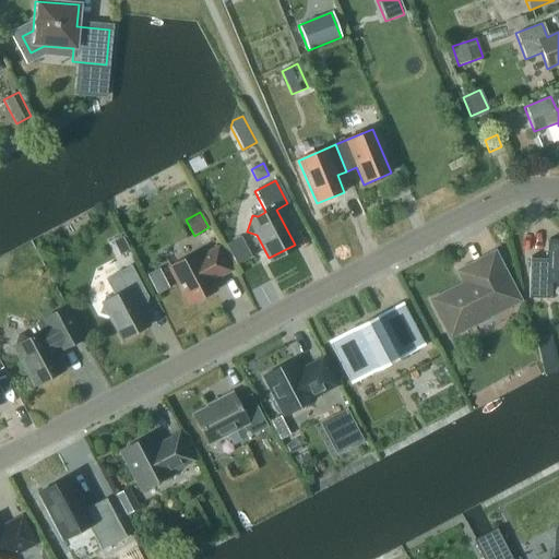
[(240,238),(225,246),(236,268),(251,259),(240,238)]
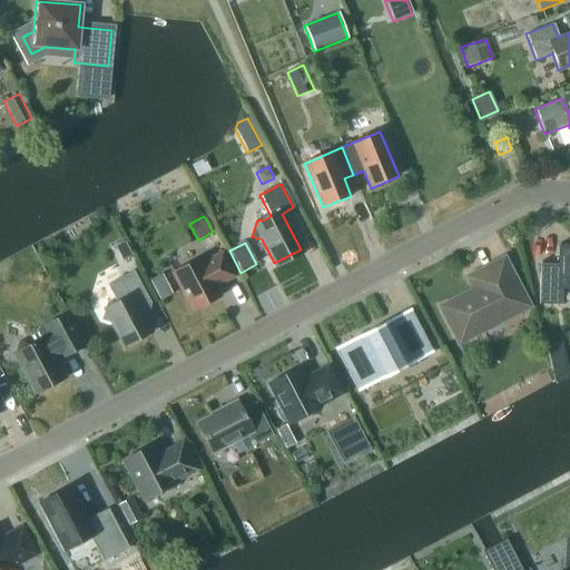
[(569,244),(558,244),(558,263),(540,263),(539,303),(562,304),(562,286),(569,286),(569,244)]
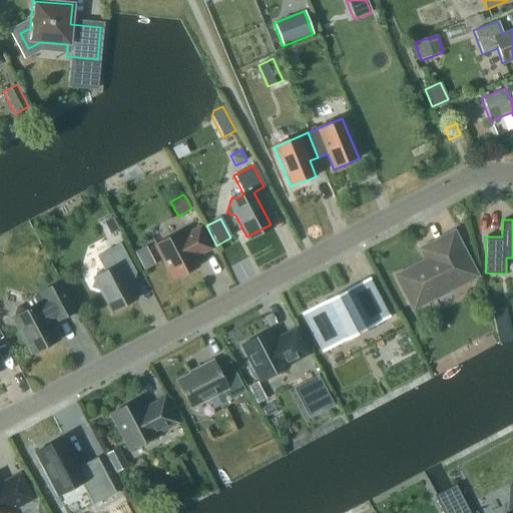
[(210,248),(199,227),(181,237),(179,232),(155,245),(173,280),(196,268),(190,254),(196,251),(198,255),(210,248)]
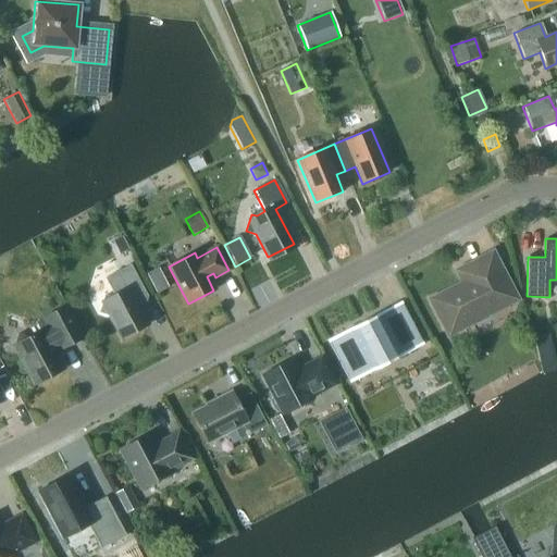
[(457,333),(467,327),(468,323),(514,298),(491,255),(458,272),(463,283),(432,300),(448,333),(452,331),(457,333)]
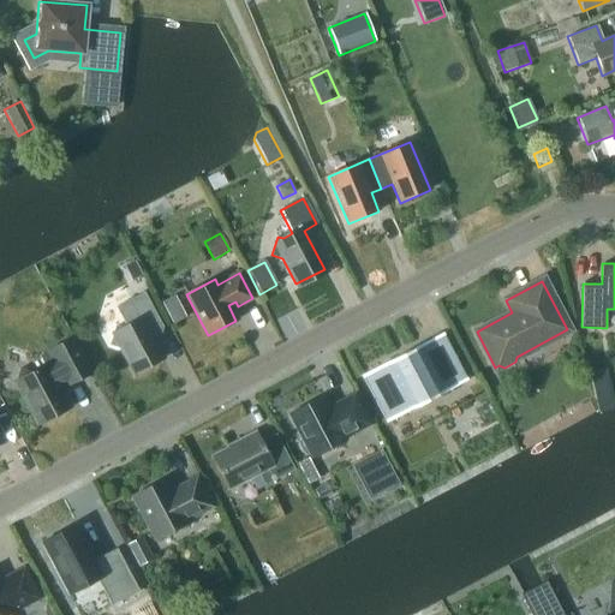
[(177,315),(189,308),(178,288),(166,296),(177,315)]
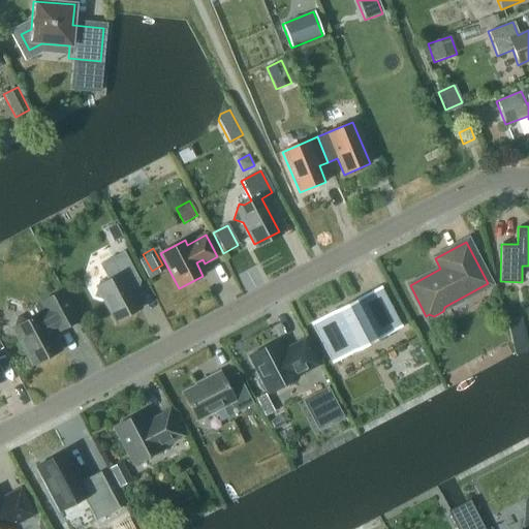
[(128,287),(139,282),(123,252),(99,265),(107,280),(104,282),(99,281),(94,297),(103,300),(115,321),(139,309),(128,287)]
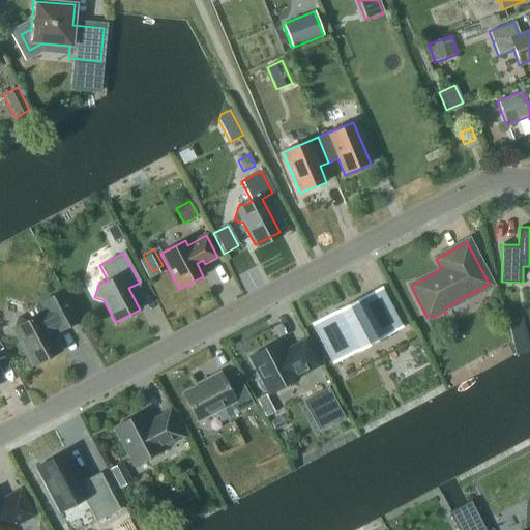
[(331,364),(403,328),(381,287),(311,324),(331,364)]
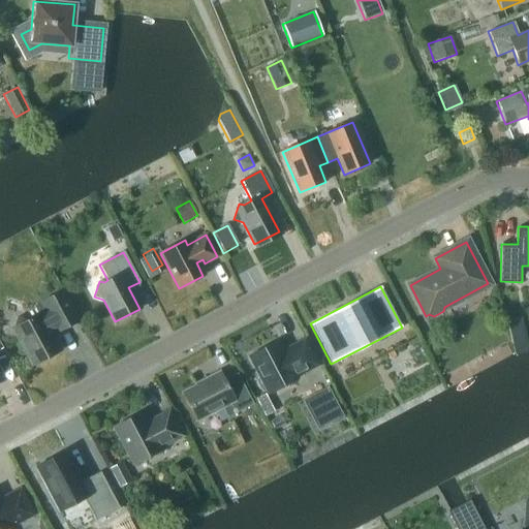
[(56,332),(78,320),(62,291),(33,306),(38,314),(26,320),(17,317),(11,334),(17,335),(32,365),(59,351),(54,340),(56,339),(58,335),(56,332)]
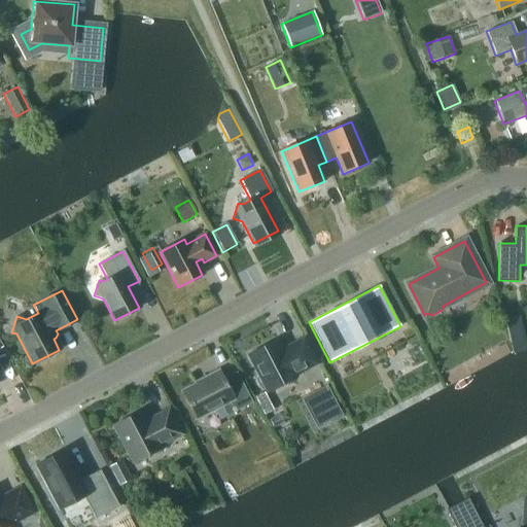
[(315,363),(303,340),(281,351),(275,340),(249,354),(269,392),(295,378),(293,375),(315,363)]
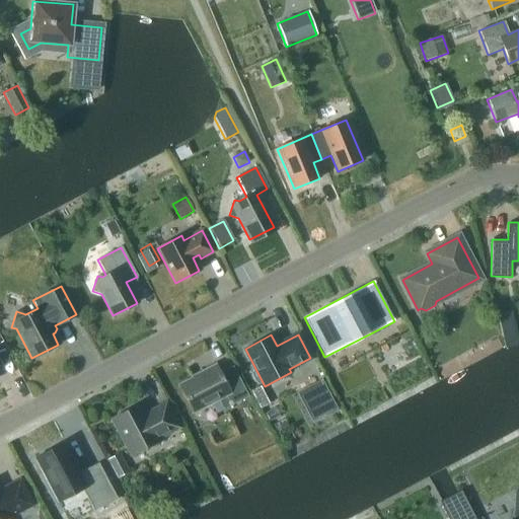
[(219,373),(215,364),(198,373),(199,375),(178,385),(193,413),(218,398),(223,409),(247,396),(232,366),(219,373)]
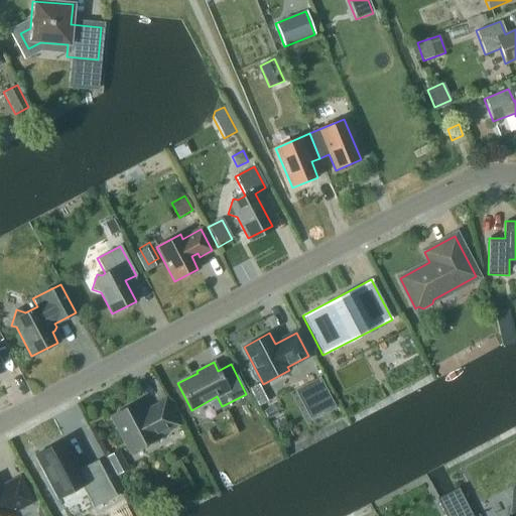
[(319,377),(295,390),(310,419),(335,406),(319,377)]
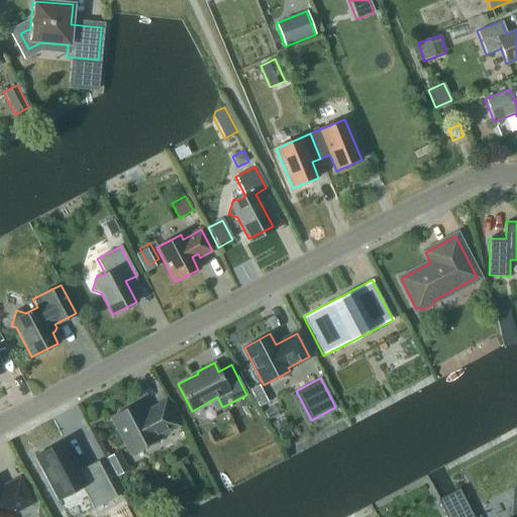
[(180,426),(165,399),(144,410),(139,401),(108,417),(129,456),(160,440),(159,437),(180,426)]
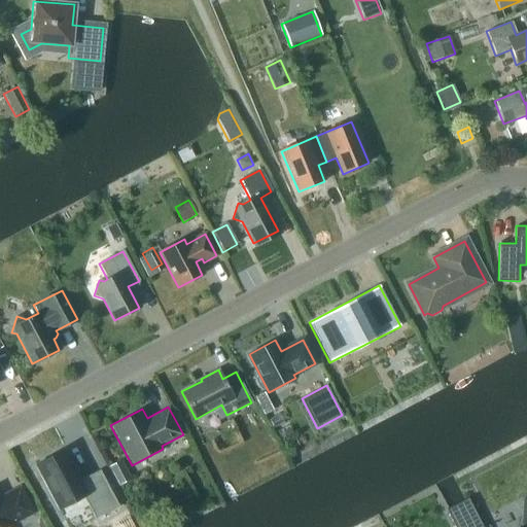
[(64,450),(35,465),(59,510),(83,497),(95,519),(118,506),(100,469),(80,480),(64,450)]
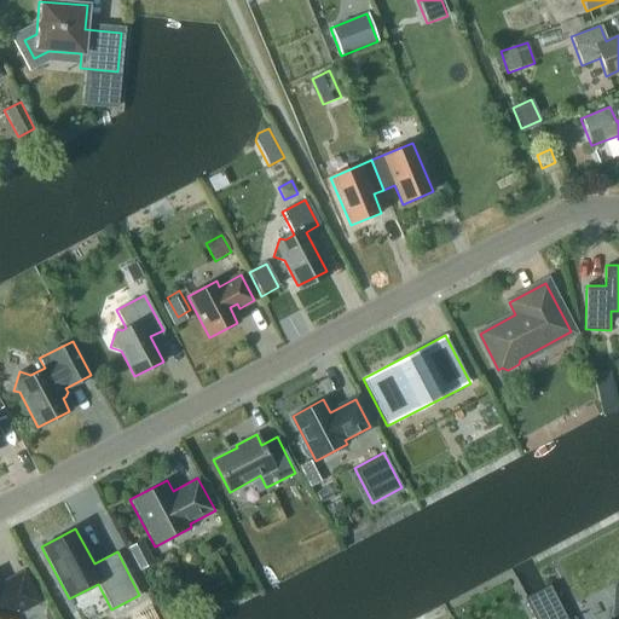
[(139,571),(155,562),(142,539),(127,548),(139,571)]
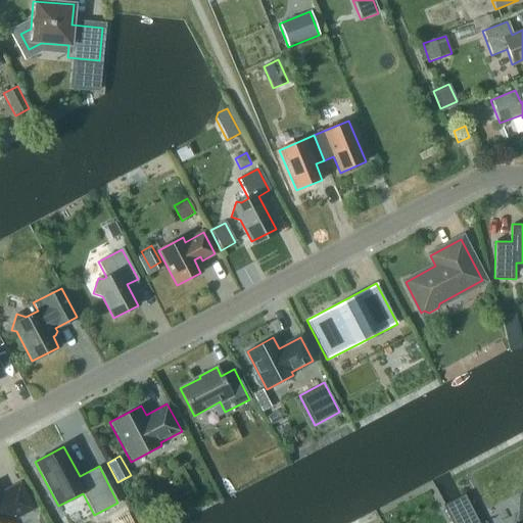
[(35,510),(20,481),(0,490),(0,522),(13,522),(15,522),(14,521),(35,510)]
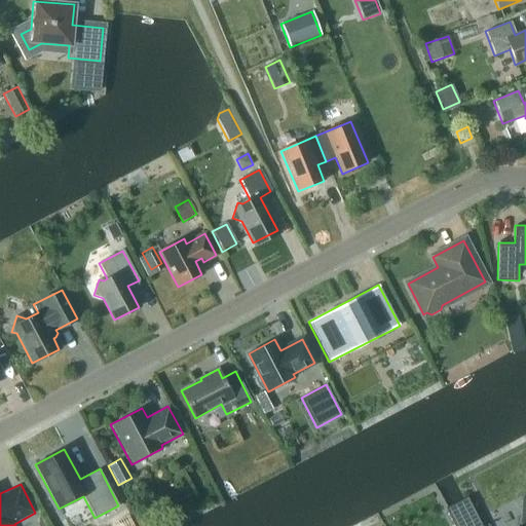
[(481,525),(466,497),(444,509),(452,525),(481,525)]
